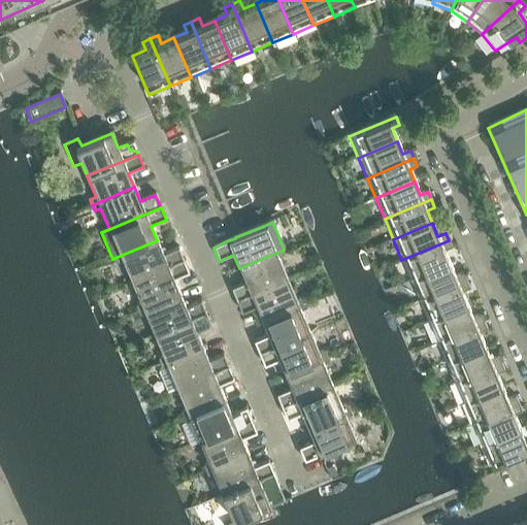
[(157,240),(114,258),(117,264),(123,261),(132,283),(183,261),(177,249),(163,255),(157,240)]
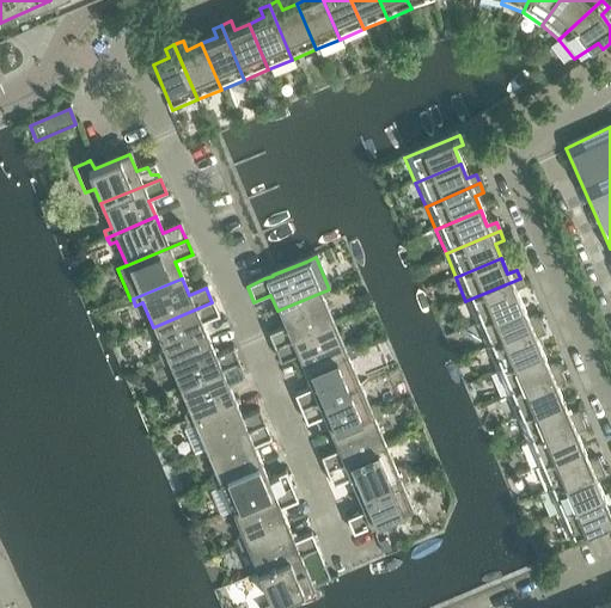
[(515,290),(524,287),(520,278),(465,301),(476,325),(521,306),(515,290)]
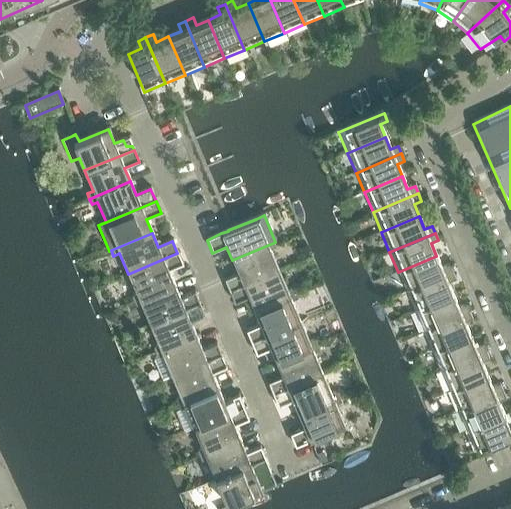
[(238,274),(224,280),(229,292),(279,271),(270,250),(275,248),(273,243),(268,245),(232,260),(238,274)]
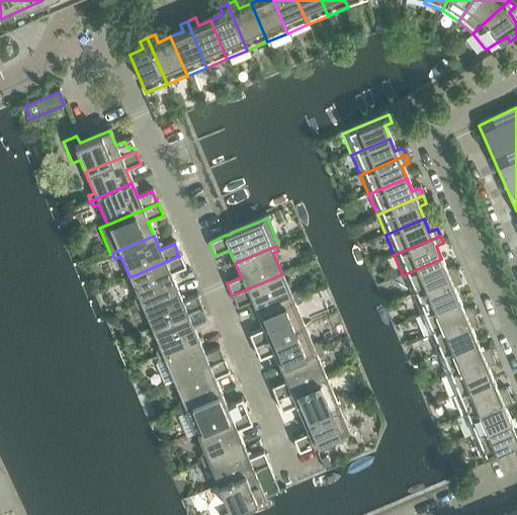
[(179,256),(130,277),(138,298),(133,301),(135,306),(176,288),(170,274),(185,268),(179,256)]
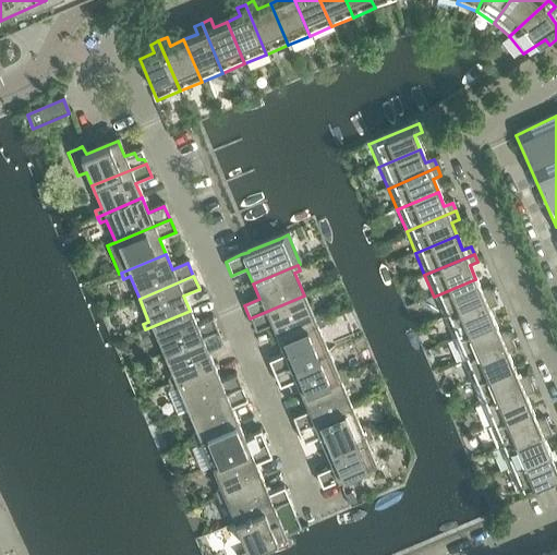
[(475,279),(434,297),(443,318),(493,298),(489,290),(481,293),(475,279)]
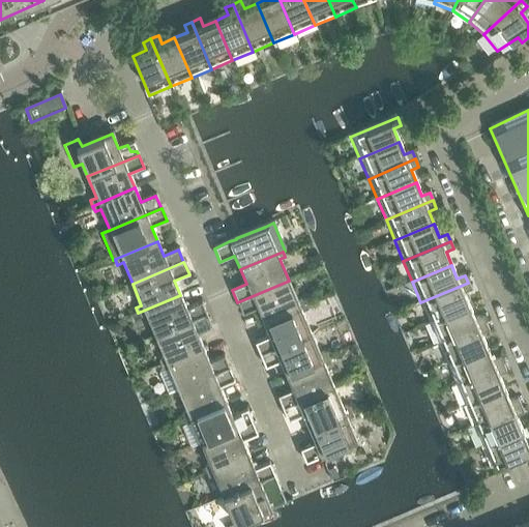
[(289,281),(237,302),(242,315),(257,309),(263,323),(305,305),(303,299),(297,302),(289,281)]
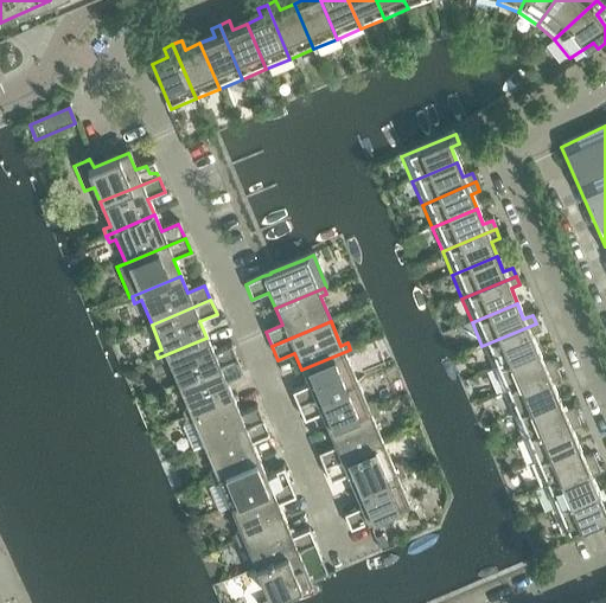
[(536,324),(482,346),(492,370),(537,351),(531,337),(540,333),(536,324)]
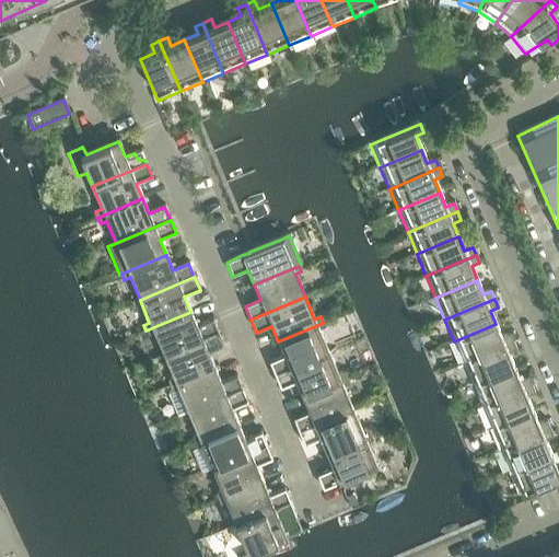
[(190,312),(146,331),(148,336),(154,334),(164,356),(218,334),(212,320),(197,326),(190,312)]
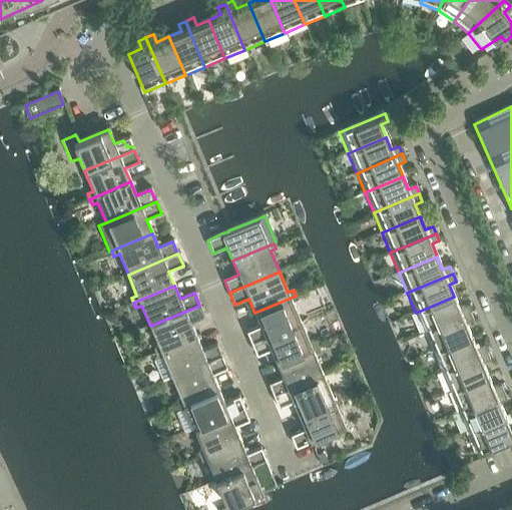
[(261,326),(245,332),(251,345),(301,324),(293,303),(298,301),(296,296),(254,313),(261,326)]
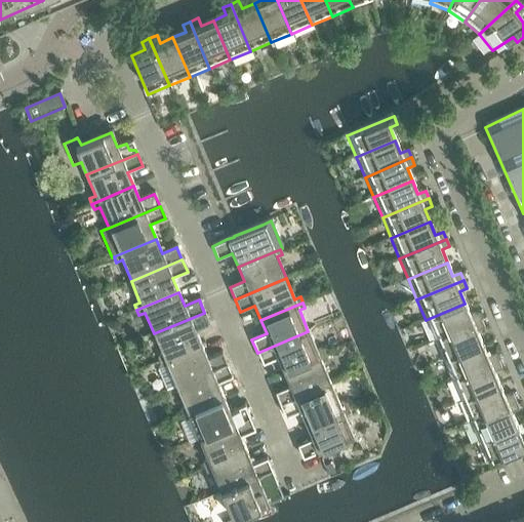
[(465,304),(426,320),(434,340),(481,321),(477,313),(470,317),(465,304)]
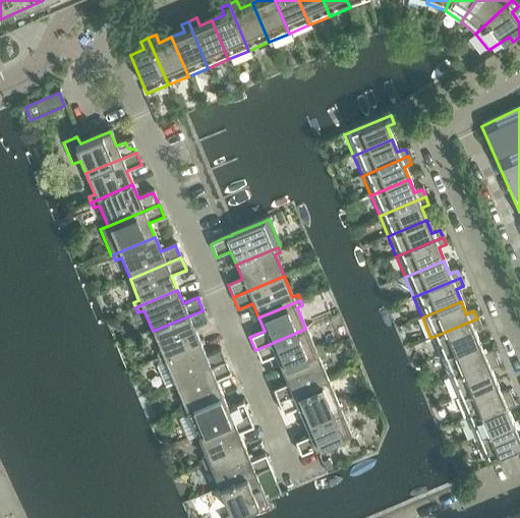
[(161,352),(156,354),(158,360),(199,342),(193,329),(209,323),(203,310),(153,331),(161,352)]
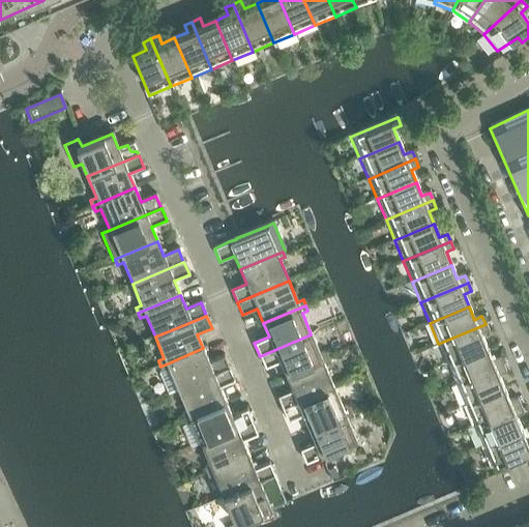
[(486,324),(438,344),(447,364),(487,348),(481,334),(489,331),(486,324)]
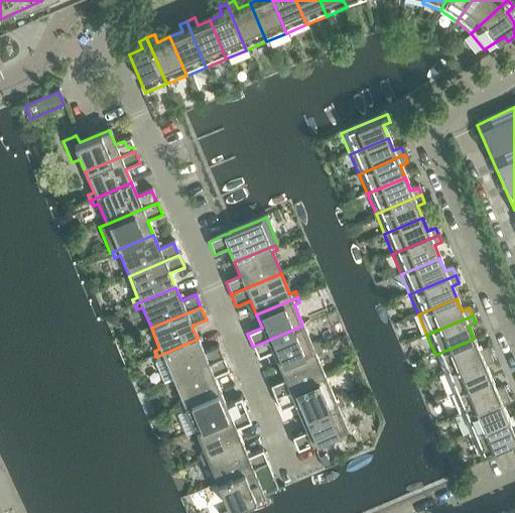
[(302,326),(253,347),(258,359),(272,353),(278,366),(319,349),(317,344),(311,346),(302,326)]
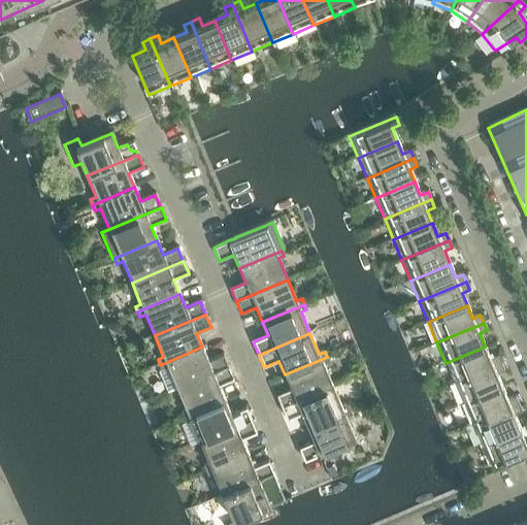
[(162,370),(158,371),(167,393),(176,389),(228,367),(223,355),(208,361),(202,347),(160,365),(162,370)]
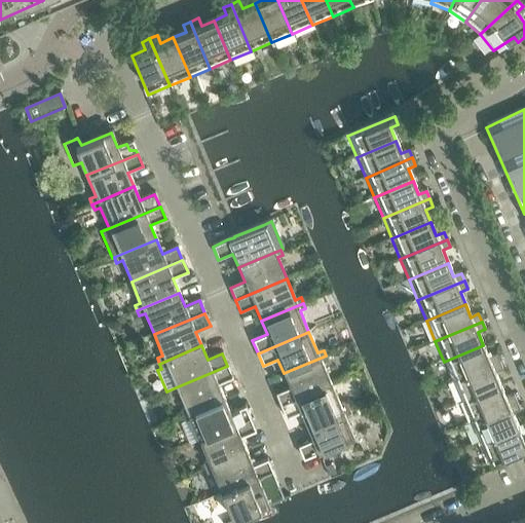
[(483,345),(444,362),(452,382),(498,363),(495,355),(488,358),(483,345)]
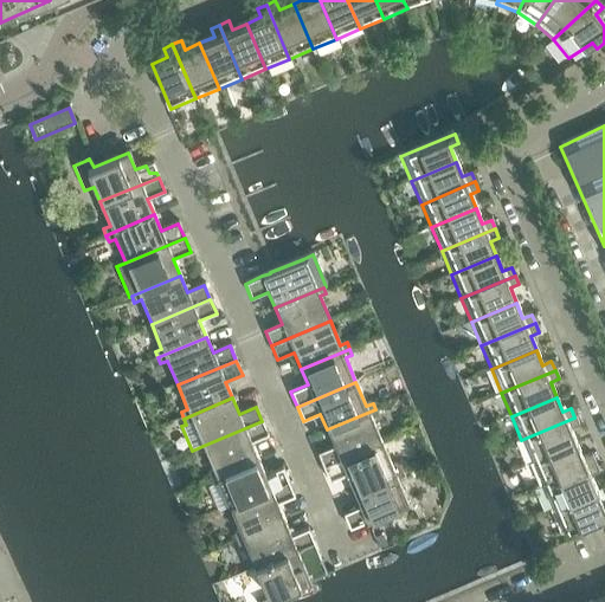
[(334,446),(316,453),(323,467),(381,442),(371,419),(378,415),(375,409),(327,429),(334,446)]
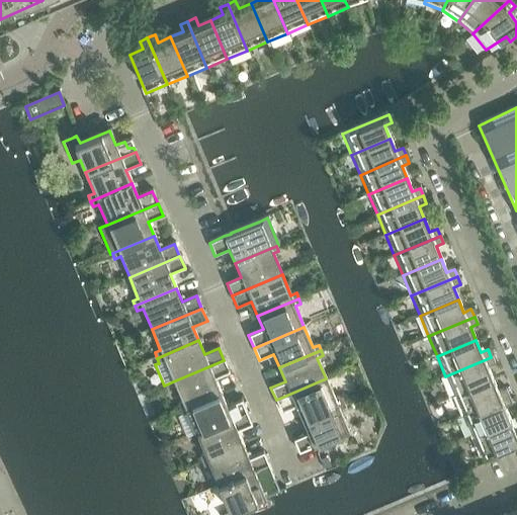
[(491,357),(445,376),(453,397),(493,380),(487,367),(495,364),(491,357)]
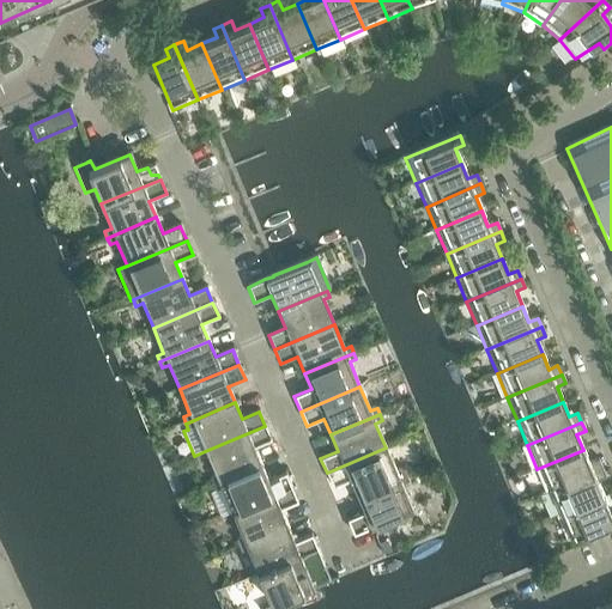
[(265,426),(205,451),(216,476),(210,479),(212,485),(261,464),(254,448),(271,440),(265,426)]
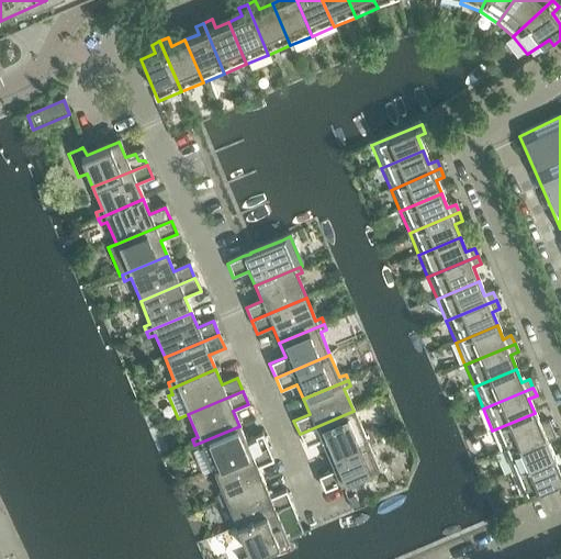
[(354,411),(300,434),(305,448),(321,442),(327,456),(372,437),(370,432),(363,434),(354,411)]
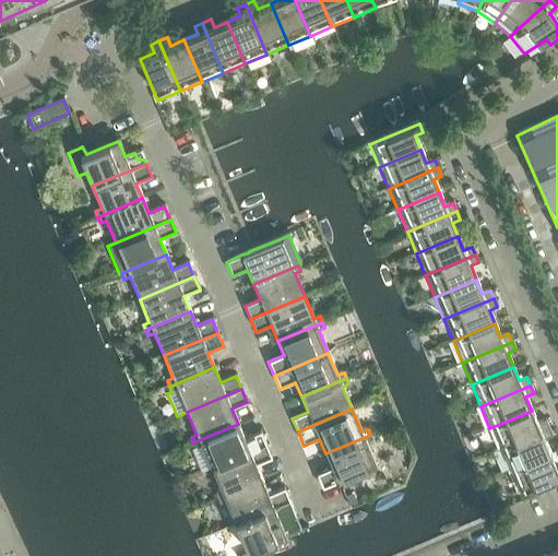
[(532,411),(489,428),(499,450),(548,428),(545,421),(537,424),(532,411)]
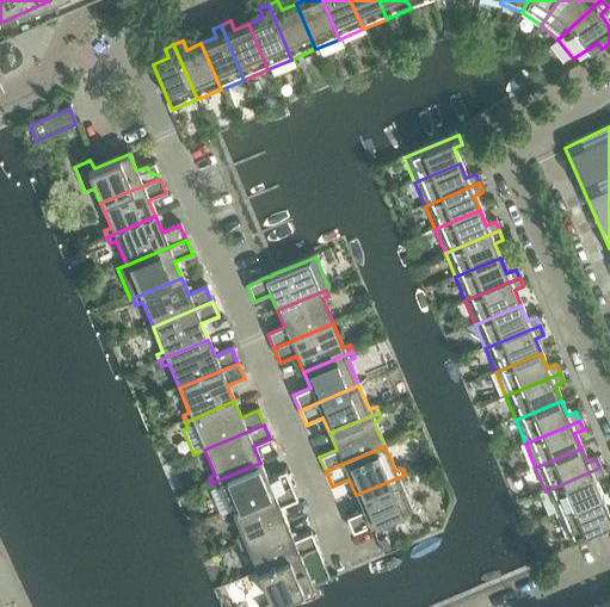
[(214,490),(209,491),(220,516),(230,512),(290,487),(284,472),(267,479),(260,463),(211,483),(214,490)]
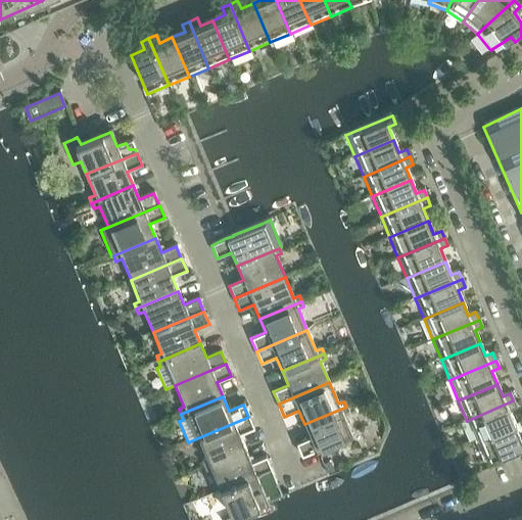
[(509,412),(516,409),(513,400),(467,421),(475,441),(514,424),(509,412)]
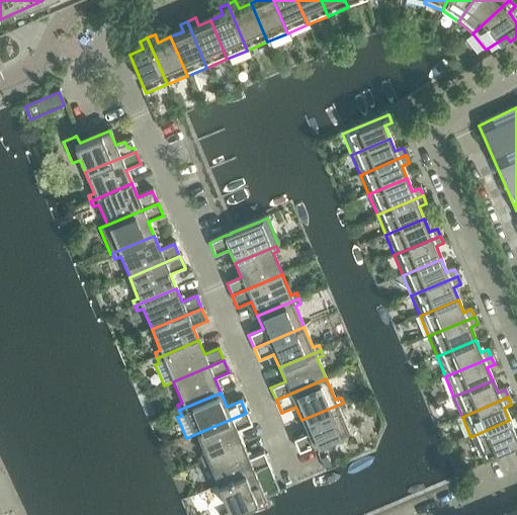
[(308,434),(292,440),(298,453),(348,432),(339,410),(345,408),(343,403),(302,420),(308,434)]
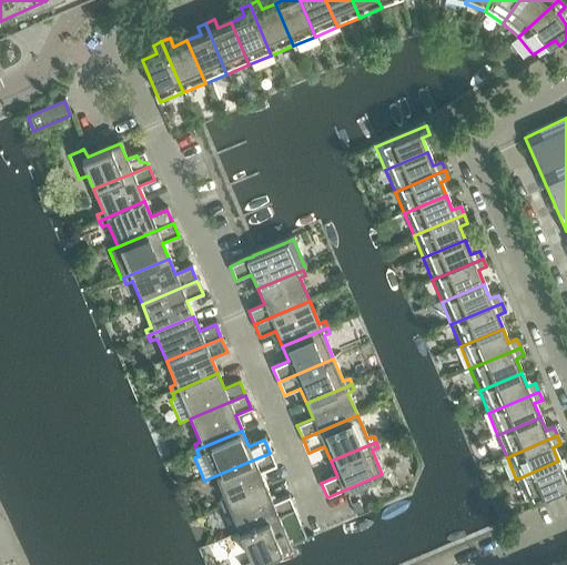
[(270,453),(214,476),(224,498),(219,502),(221,507),(266,488),(260,473),(275,466),(270,453)]
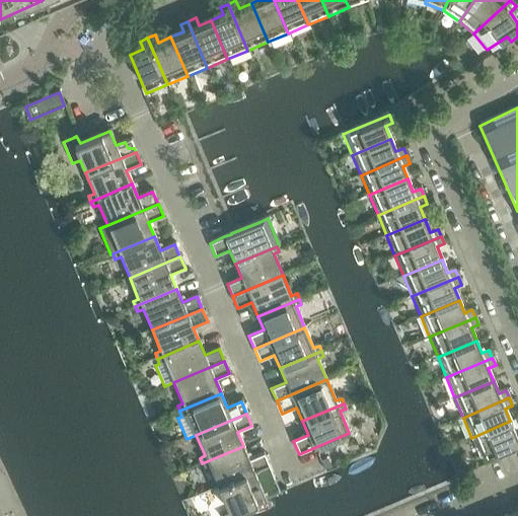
[(510,421),(471,438),(481,458),(495,452),(498,460),(517,451),(517,432),(516,434),(510,421)]
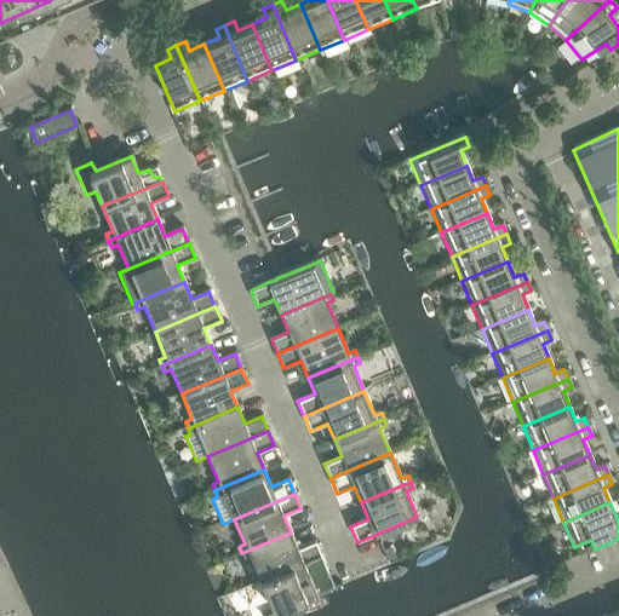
[(291,533),(241,553),(244,559),(250,557),(261,582),(321,557),(315,541),(298,550),(291,533)]
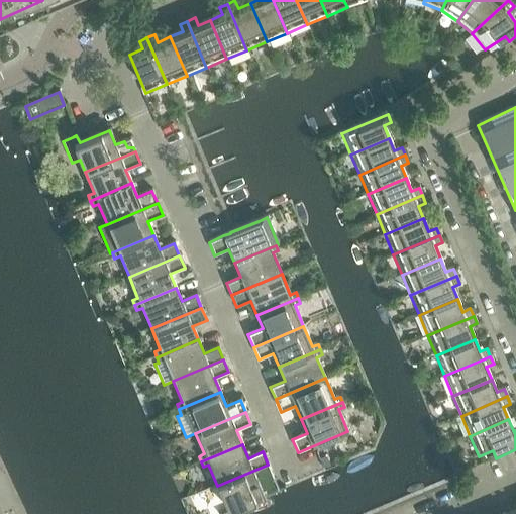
[(268,465),(217,486),(229,512),(274,493),(268,479),(273,477),(268,465)]
